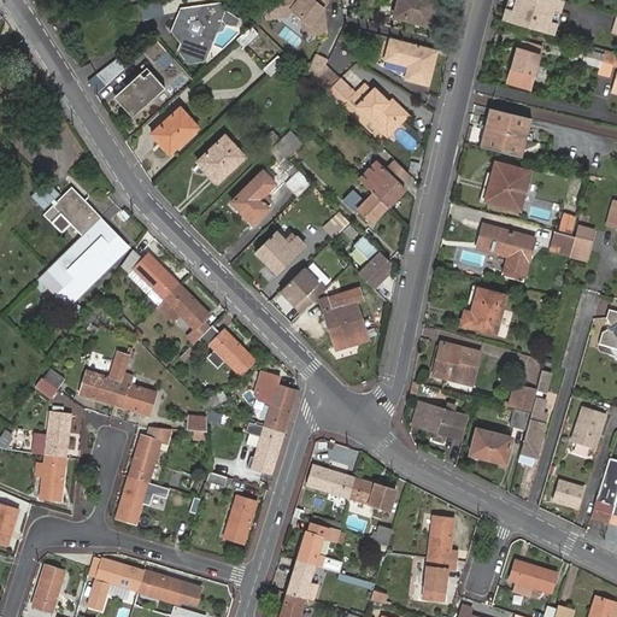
[(331,6),(323,0),(276,0),(266,1),(269,22),(289,21),(295,13),(312,29),(313,39),(328,37),(327,29),(322,23),(322,19),(327,15),(331,6)]
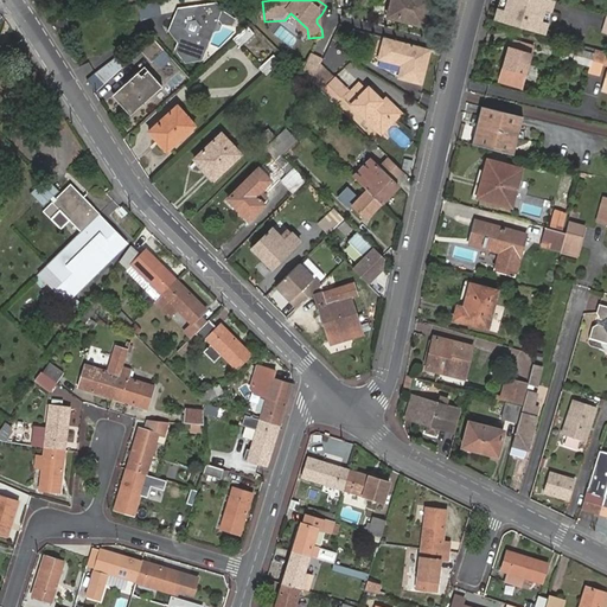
[(423,0),(391,0),(390,7),(400,11),(397,19),(422,26),(428,1),(423,0)]
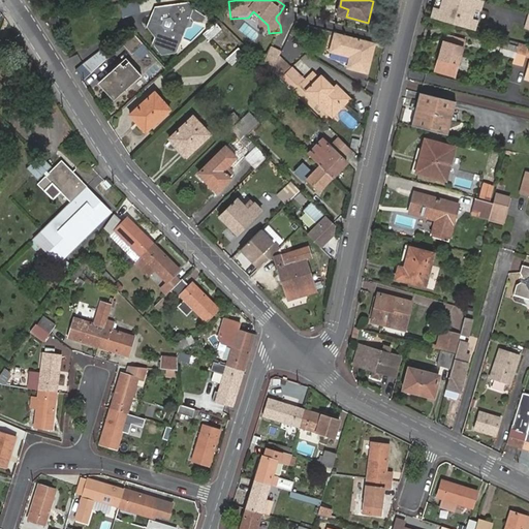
[(481,0),(436,0),(432,18),(474,29),(481,0)]
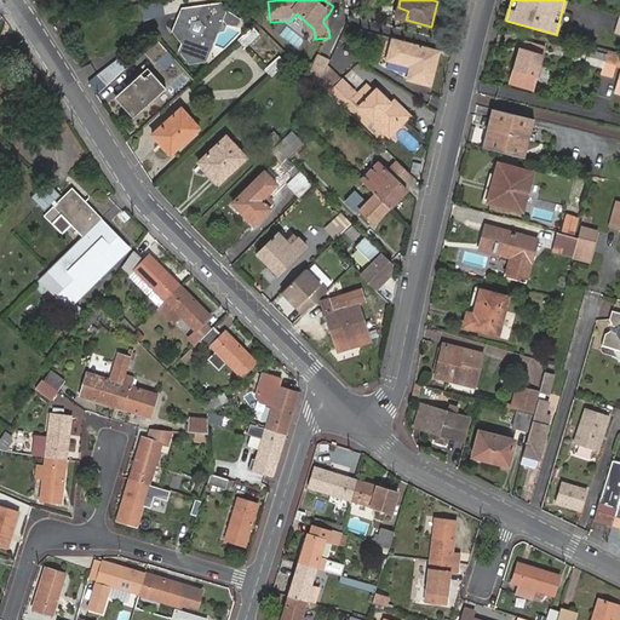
[(213,19),(223,19),(227,12),(222,5),(190,9),(187,16),(178,18),(173,29),(183,42),(179,50),(184,57),(191,56),(195,62),(205,61),(208,52),(202,47),(206,40),(214,40),(218,32),(211,27),(213,19)]
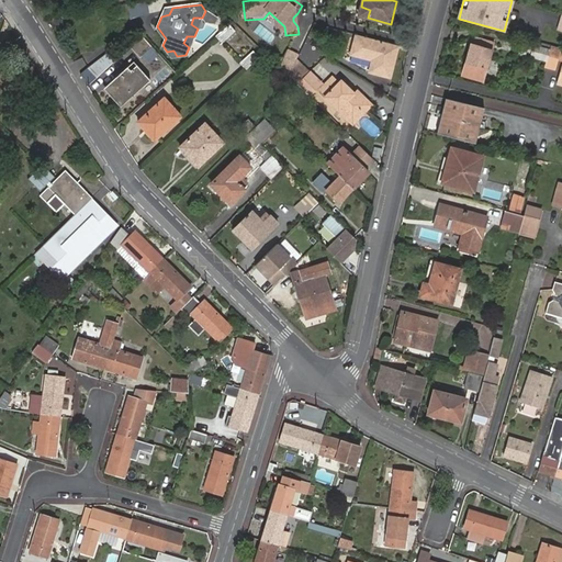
[(370,10),(361,7),(359,15),(368,18),(370,10)]
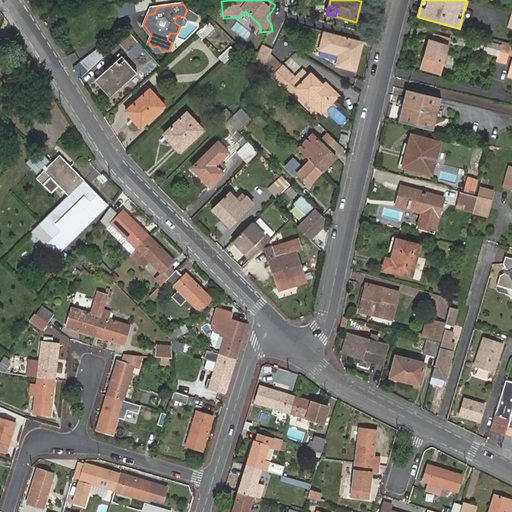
[(180,26),(184,16),(176,16),(174,22),(180,26)]
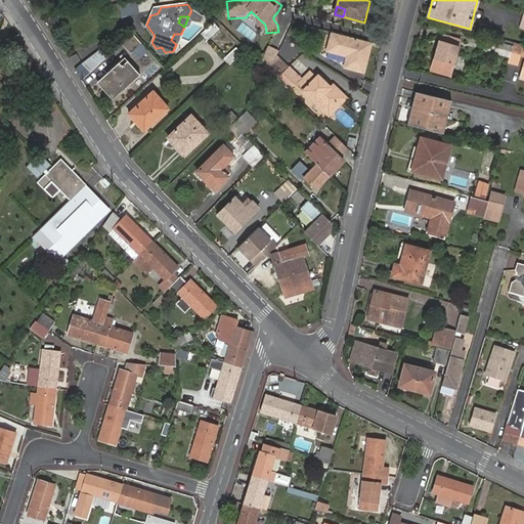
[(213,22),(201,34),(207,41),(219,29),(213,22)]
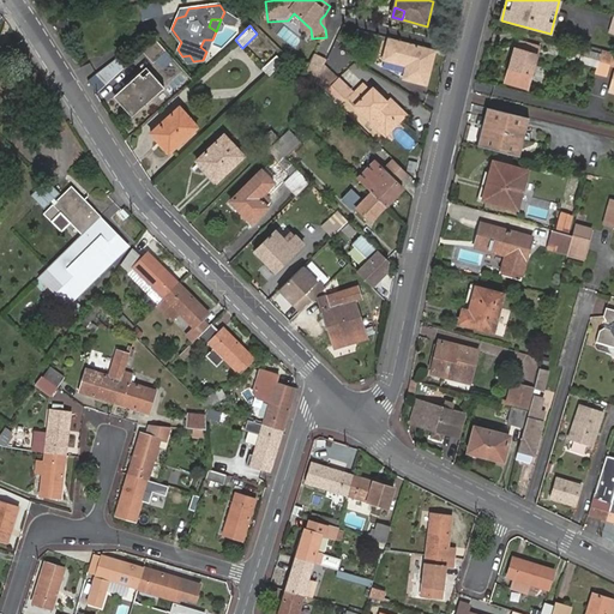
[(200,47),(206,52),(212,40),(204,40),(200,47)]
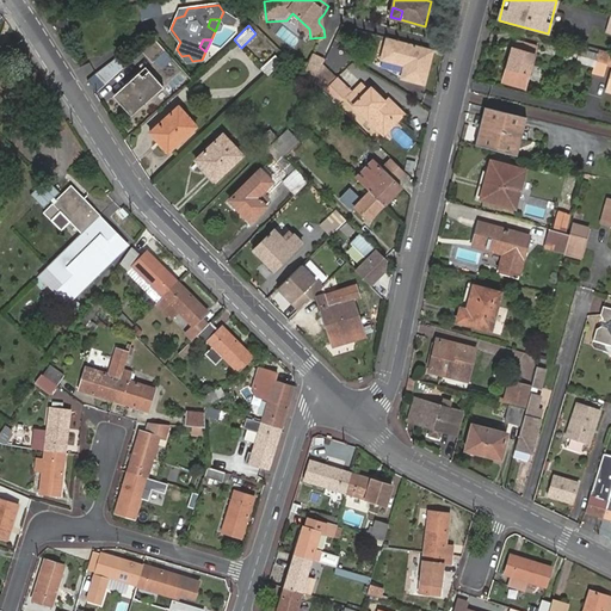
[(150,65),(164,53),(154,41),(141,53),(150,65)]
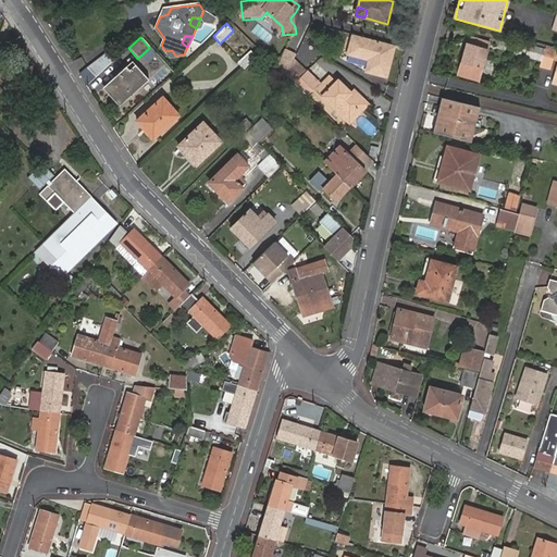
[(481,66),(487,42),(485,41),(485,40),(472,37),(469,45),(466,45),(458,75),(477,81),(478,81),(481,66)]
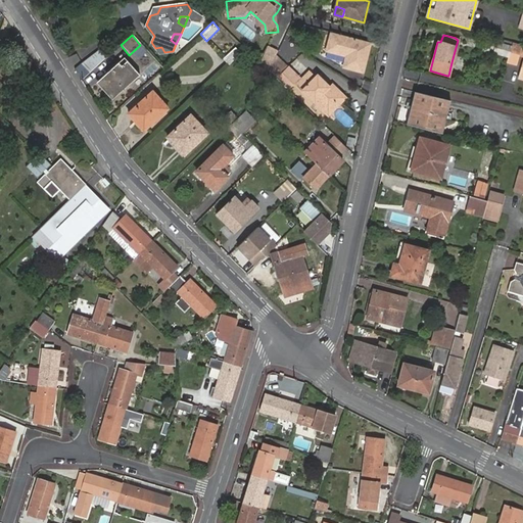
[(371,47),(331,36),(326,54),(345,59),(343,66),(345,72),(363,77),(371,47)]
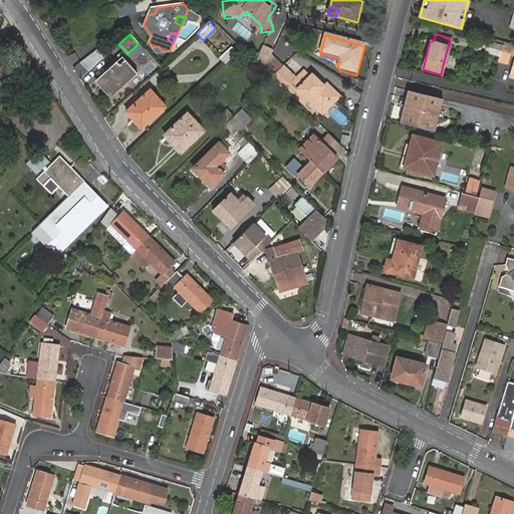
[(500,54),(501,53),(503,44),(489,41),(487,50),(500,54)]
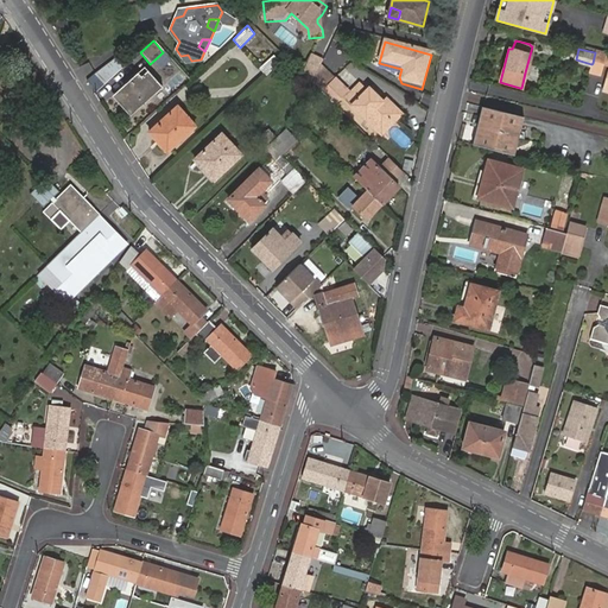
[(591,64),(589,74),(601,77),(607,52),(596,49),(593,63),(591,64)]
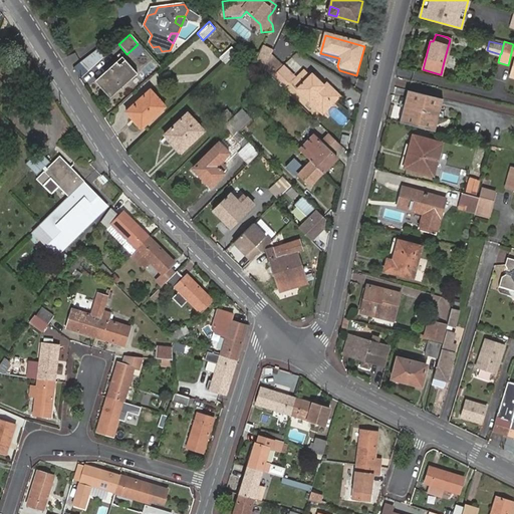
[(220,57),(226,63),(237,53),(232,46),(220,57)]
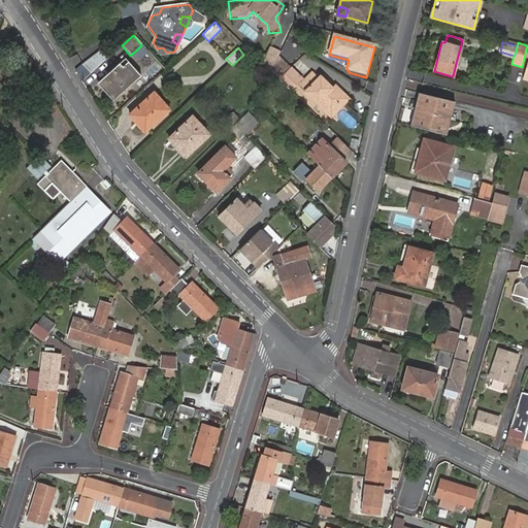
[(80,66),(87,76),(107,58),(100,51),(80,66)]
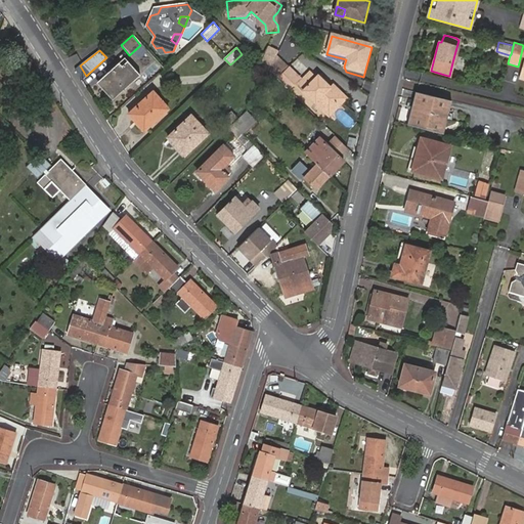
[(260,53),(257,60),(269,73),(276,57),(277,54),(268,50),(265,56),(260,53)]
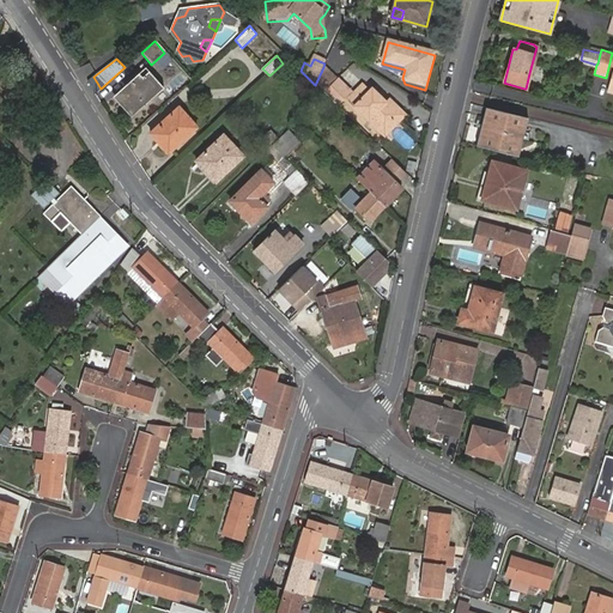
[(323,67),(315,85),(323,93),(337,80),(323,67)]
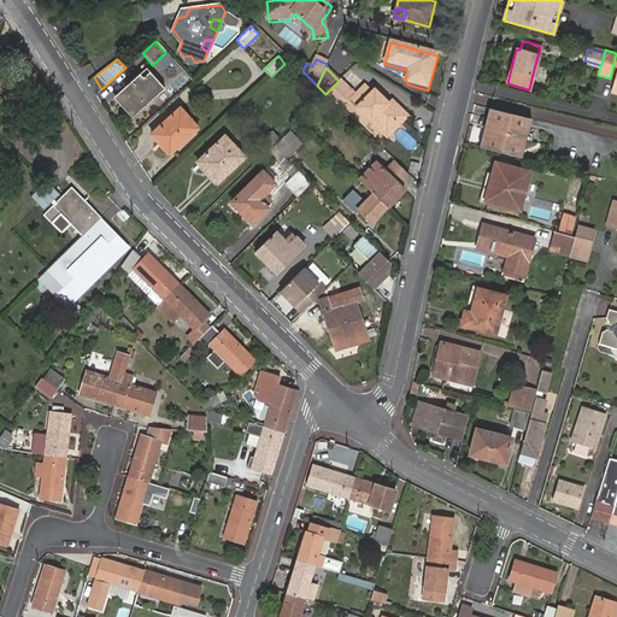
[(146,70),(121,93),(139,112),(163,89),(146,70)]
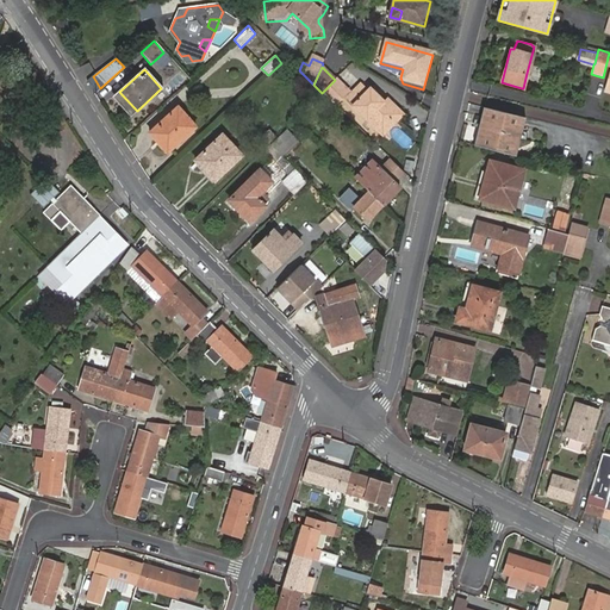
[(335,80),(322,93),(329,100),(342,87),(335,80)]
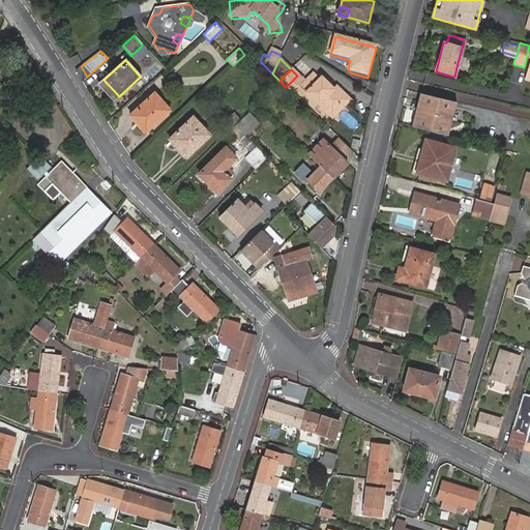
[(307,90),(305,92),(331,117),(349,99),(335,85),(331,89),(320,78),(318,80),(312,74),(301,84),(307,90)]
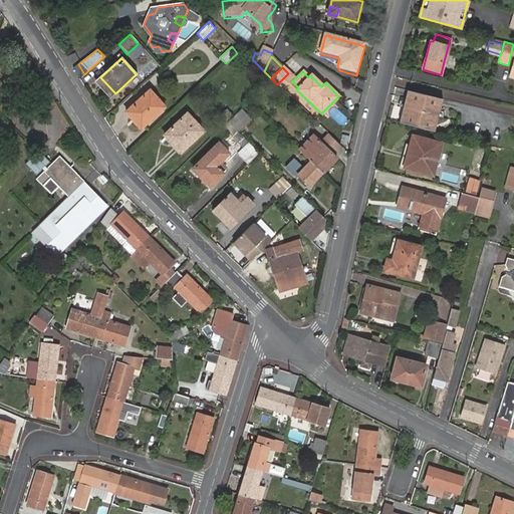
[(288,73),(277,84),(282,88),(292,77),(288,73)]
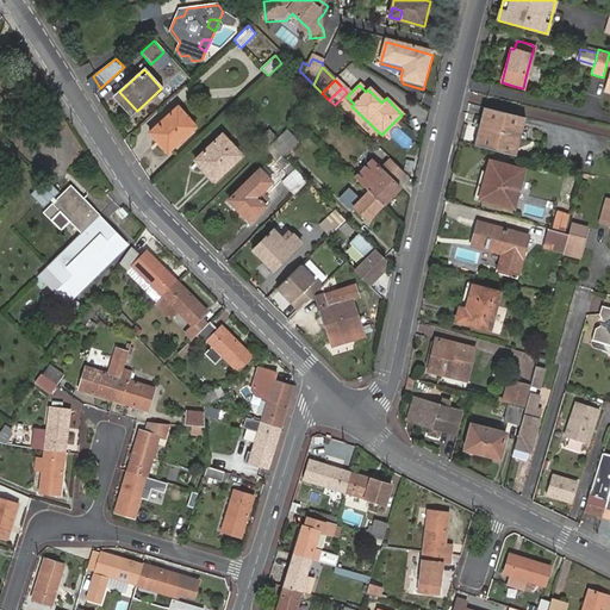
[(137,111),(119,92),(114,97),(131,117),(137,111)]
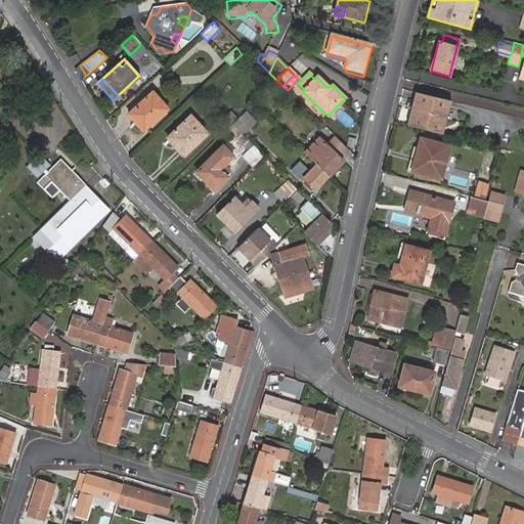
[(271,88),(284,100),(288,96),(275,84),(271,88)]
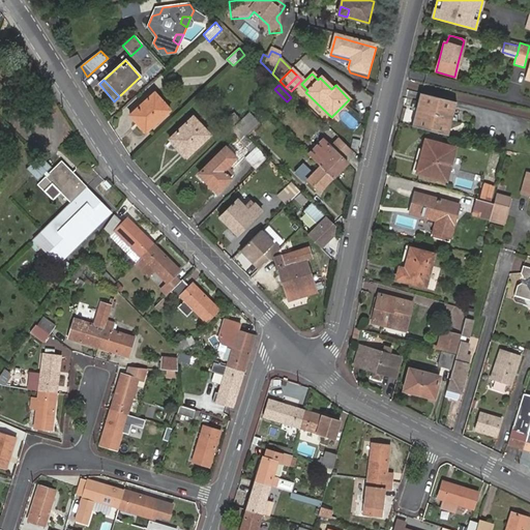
[(411,124),(449,134),(454,111),(458,100),(420,91),(411,124)]
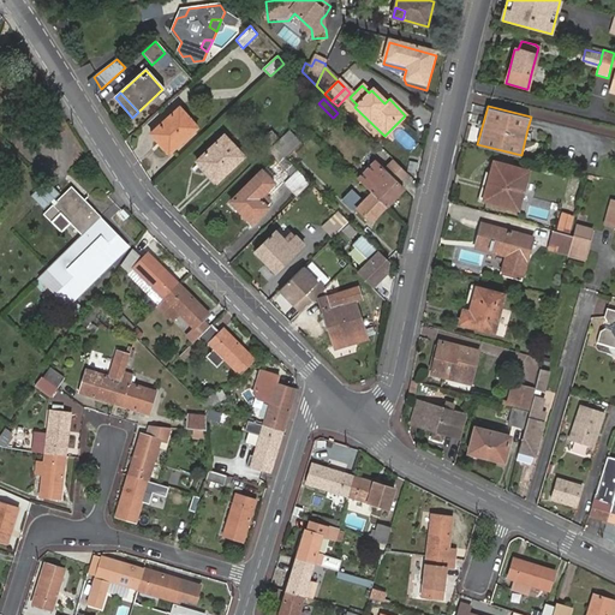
[(172,150),(197,127),(179,108),(150,133),(160,145),(163,142),(172,150)]
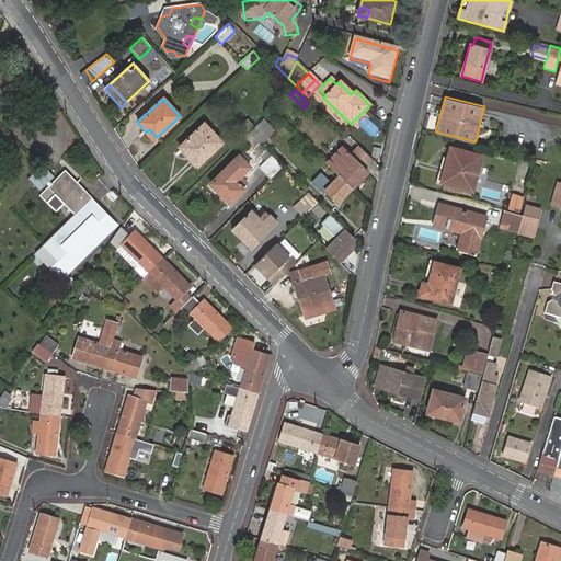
[(262,121),(250,134),(261,145),(273,132),(262,121)]
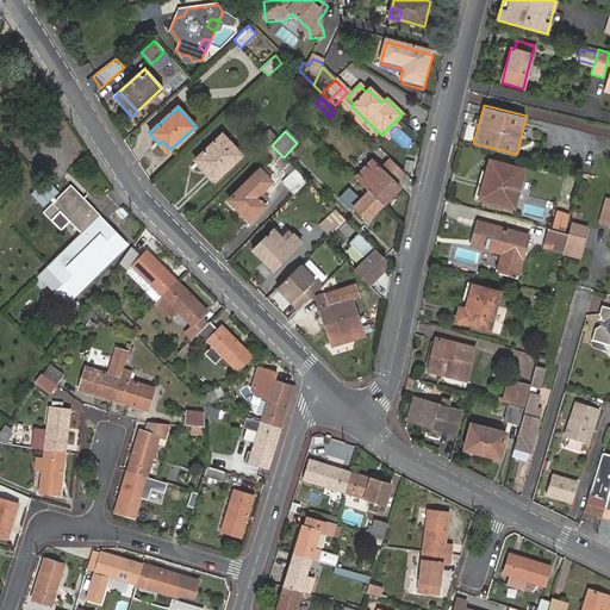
[(242,154),(222,135),(195,161),(204,168),(205,167),(217,179),(242,154)]
